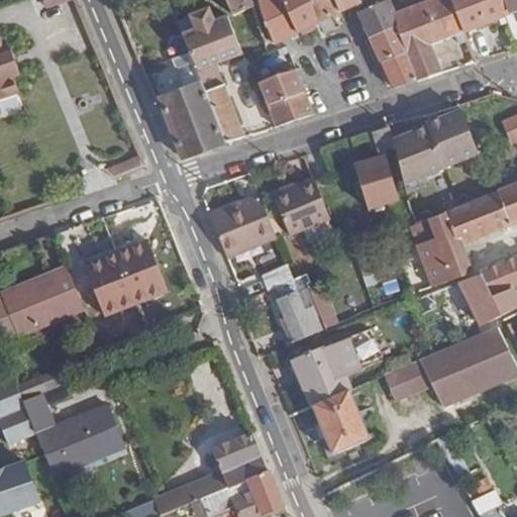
[(42,0),(45,8),(72,0),(42,0)]
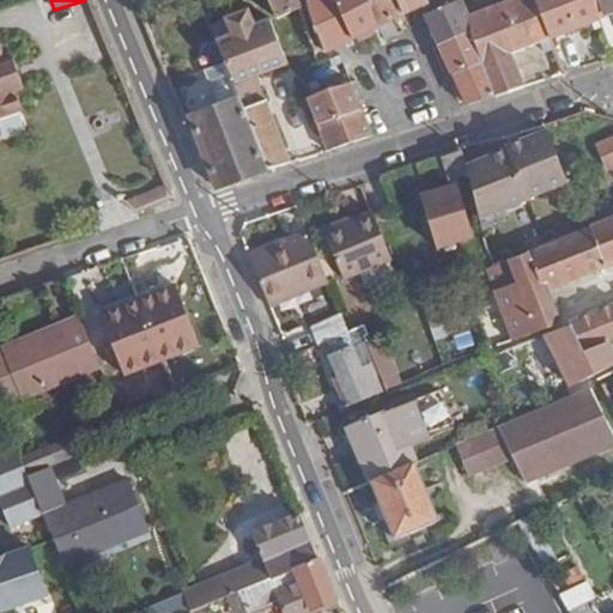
[(296,0),(269,0),(278,18),(299,7),(296,0)]
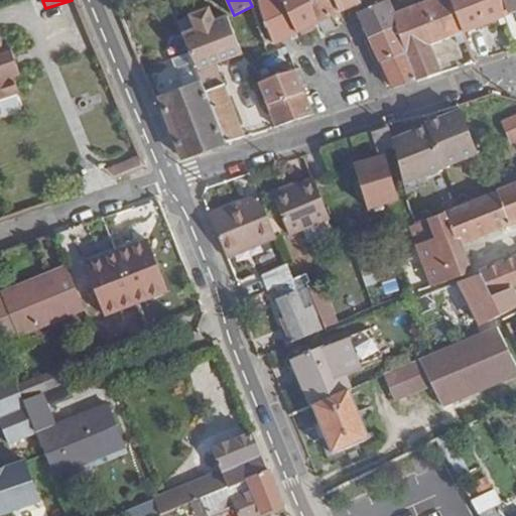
[(296,33),(281,0),(261,0),(258,2),(274,44),(297,34),(296,33)]
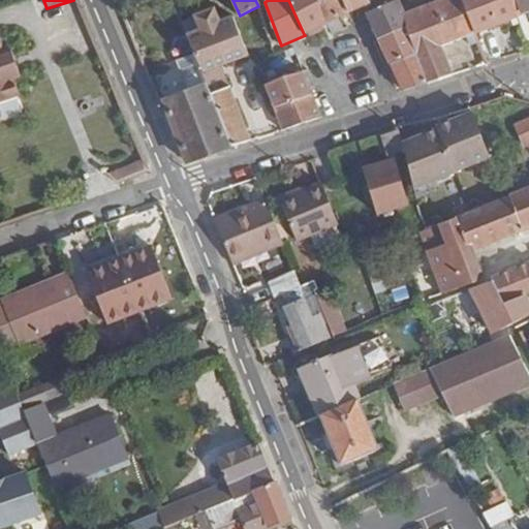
[(288,0),(304,34),(327,23),(315,0),(288,0)]
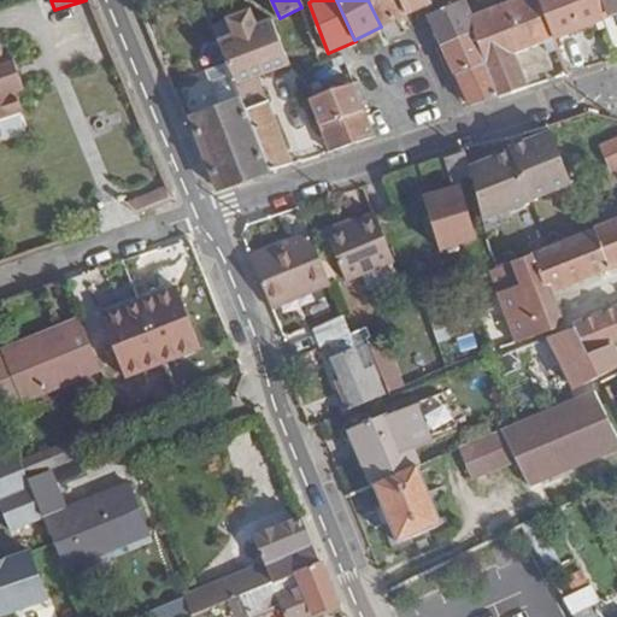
[(399,0),(368,0),(381,27),(387,40),(401,34),(395,18),(406,13),(399,0)]
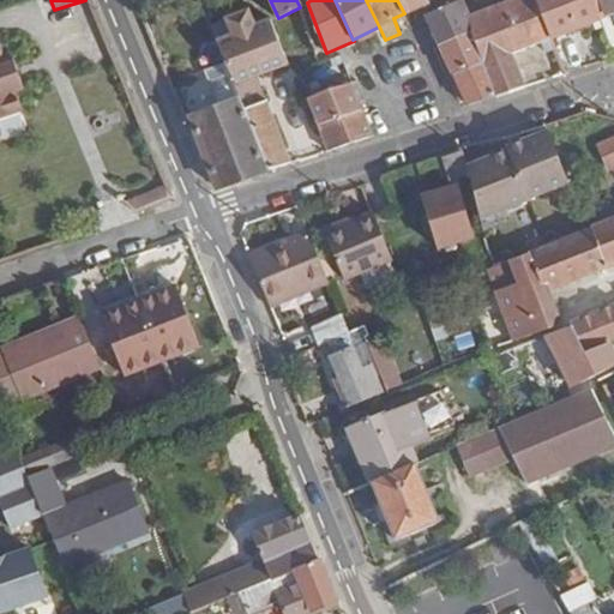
[(397,0),(404,13),(429,2),(432,0),(397,0)]
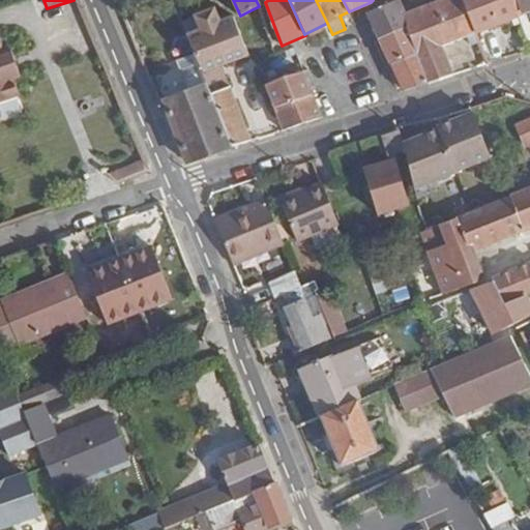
[(408,25),(405,15),(400,0),(399,0),(396,0),(388,3),(367,12),(380,38),(407,26),(408,25)]
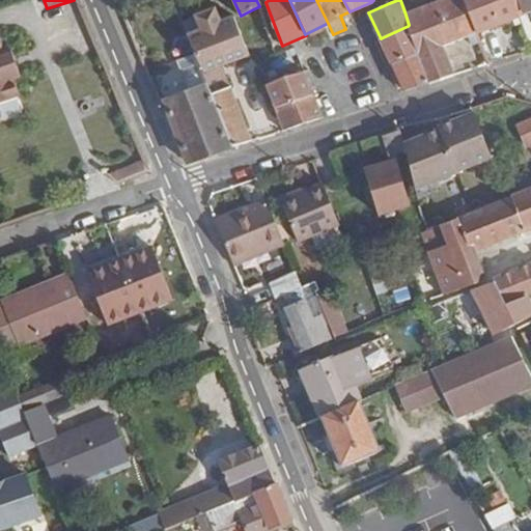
[(416,54),(429,83),(453,75),(441,46),(471,34),(473,39),(478,38),(477,34),(463,0),(442,0),(406,15),(409,25),(408,26),(418,53),(416,54)]
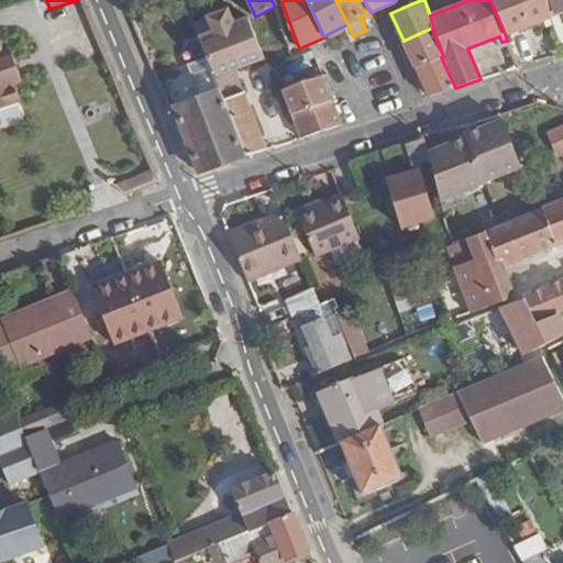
[(542,0),(490,0),(506,36),(550,19),(542,0)]
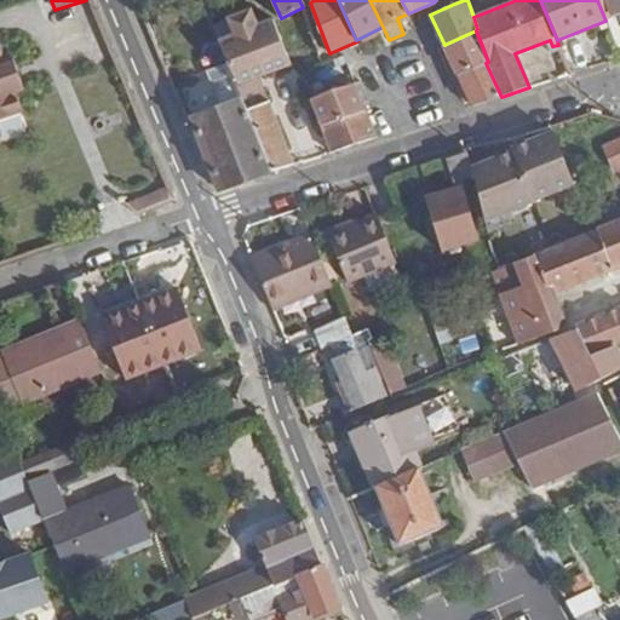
[(619,0),(597,0),(606,21),(615,47),(619,45),(619,30),(614,16),(619,12),(619,0)]
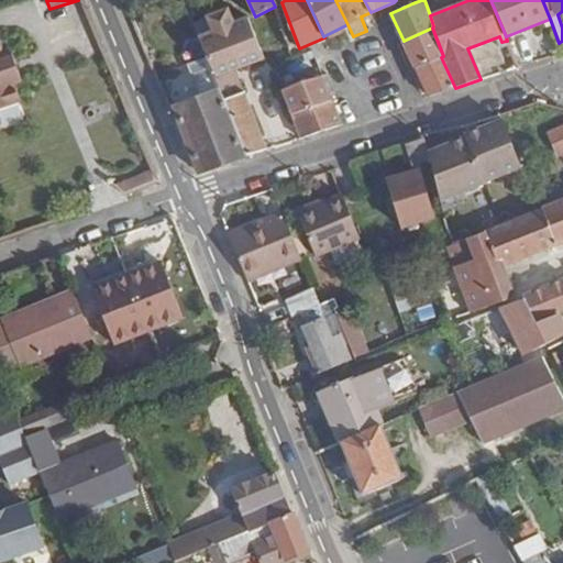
[(275,7),(255,17),(260,29),(265,25),(275,48),(289,43),(275,7)]
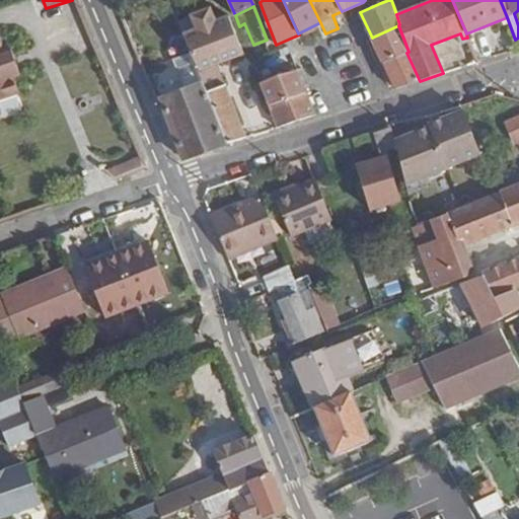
[(209,8),(202,11),(223,61),(242,54),(227,17),(222,19),(215,22),(209,8)]
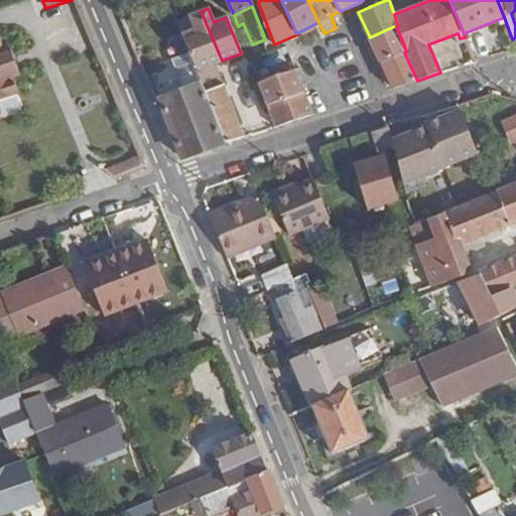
[(192,29),(182,33),(189,51),(196,65),(203,82),(207,92),(224,85),(216,63),(222,60),(201,11),(187,16),(192,29)]
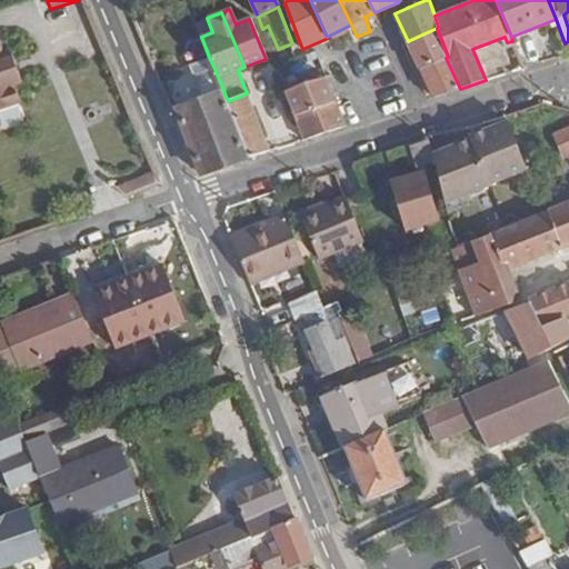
[(448,57),(437,28),(408,41),(405,42),(417,71),(420,69),(446,58),(448,57)]
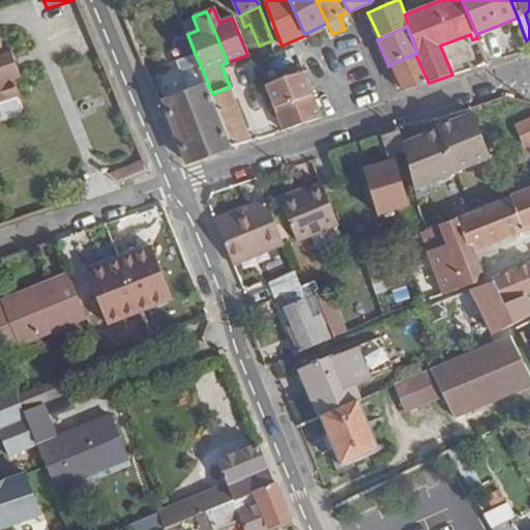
[(0,102),(22,95),(16,78),(23,75),(13,49),(6,52),(0,34),(0,102)]
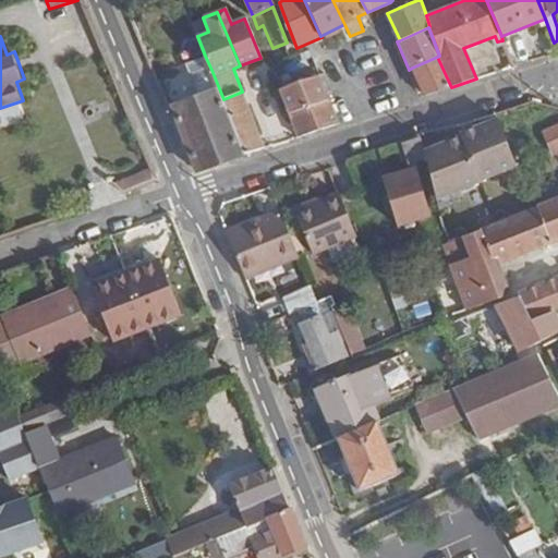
[(190,62),(203,95),(219,88),(211,70),(205,56),(190,62)]
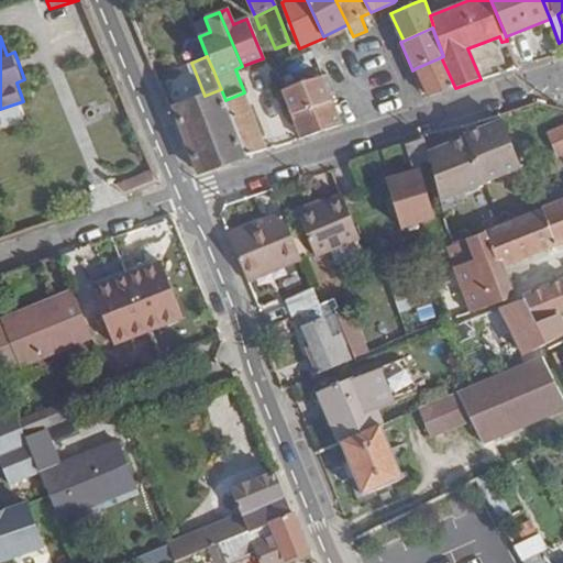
[(426,91),(429,97),(455,88),(441,57),(416,68),(426,91)]
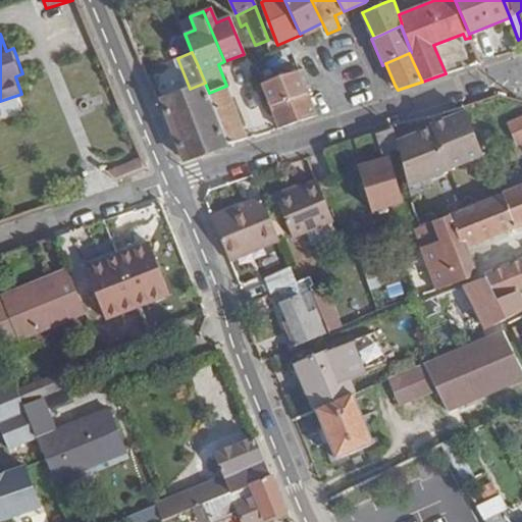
[(264,58),(255,62),(264,84),(295,72),(289,57),(266,64),(264,58)]
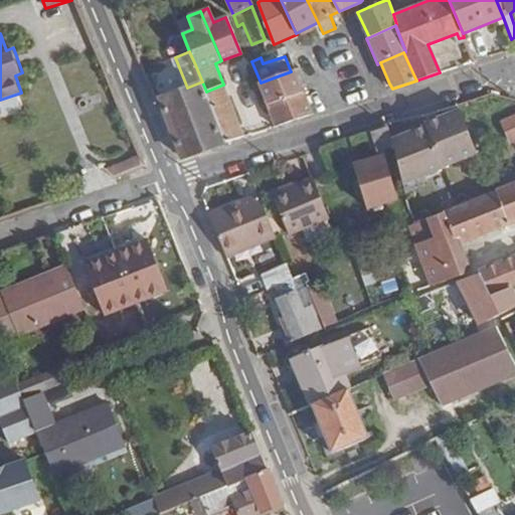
[(386,86),(389,83),(380,62),(377,64),(386,86)]
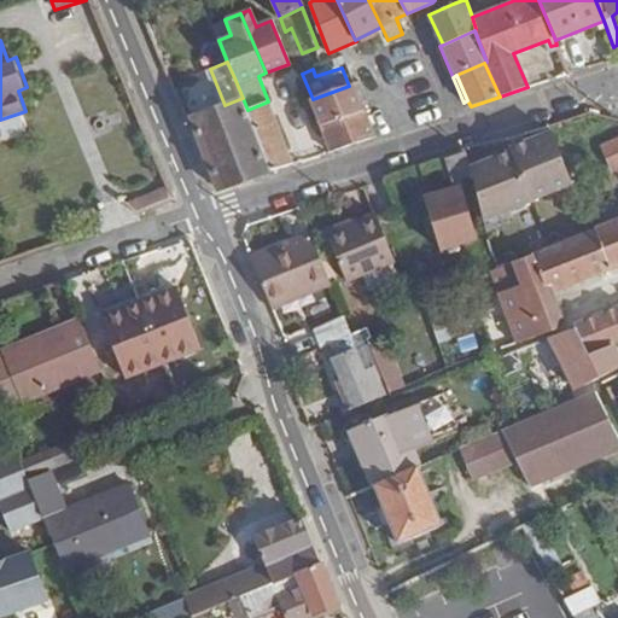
[(349,86),(313,99),(322,124),(365,109),(354,85),(349,86)]
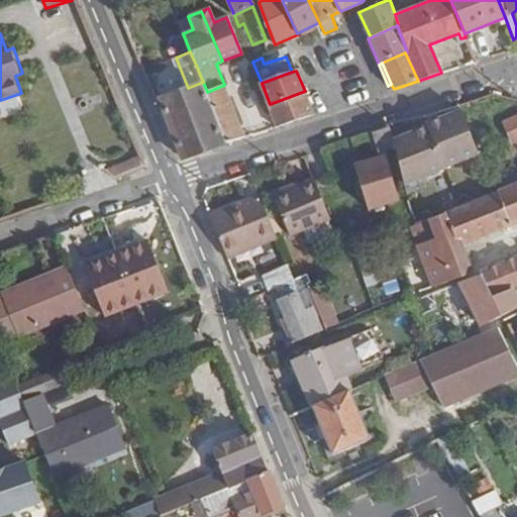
[(188,88),(160,98),(183,158),(227,143),(207,92),(203,82),(188,88)]
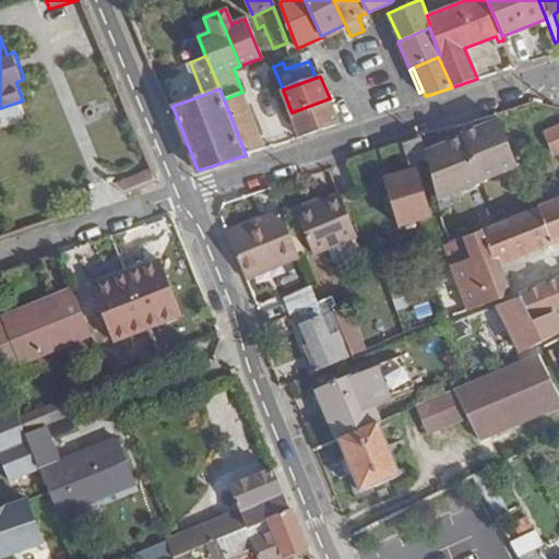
[(224,99),(246,155),(265,149),(242,92),(224,99)]
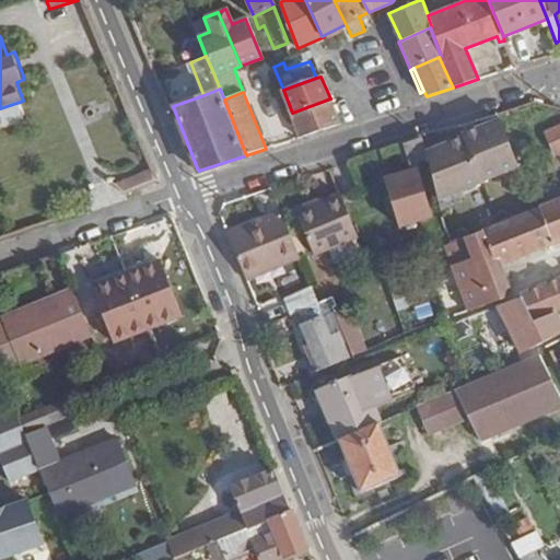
[(292,113),(302,137),(340,125),(330,98),(292,113)]
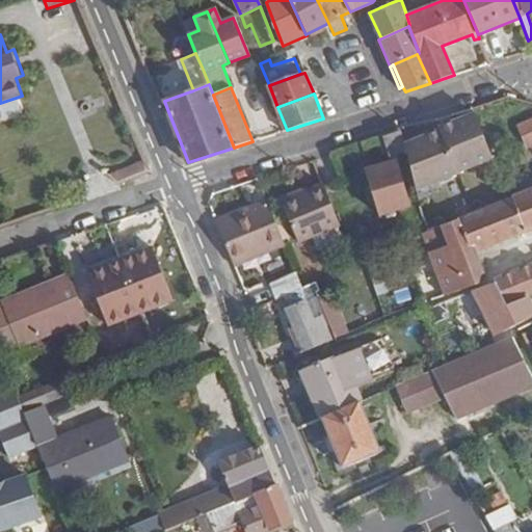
[(474,115),(439,129),(441,132),(457,174),(458,175),(493,159),(474,115)]
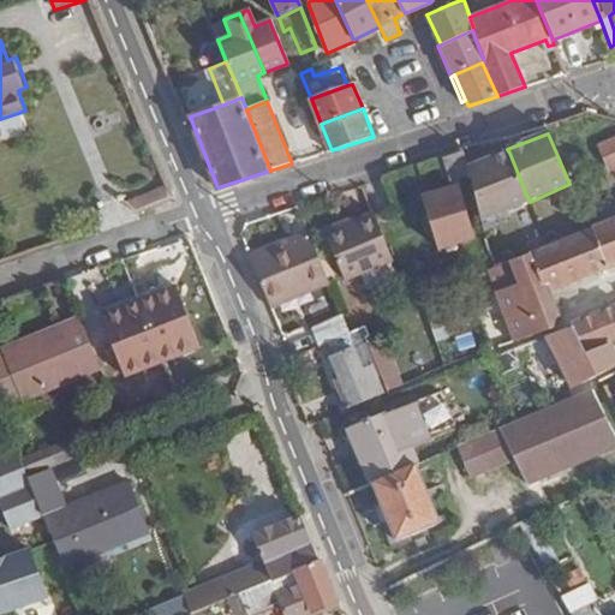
[(614,137),(597,145),(610,173),(614,169),(614,137)]
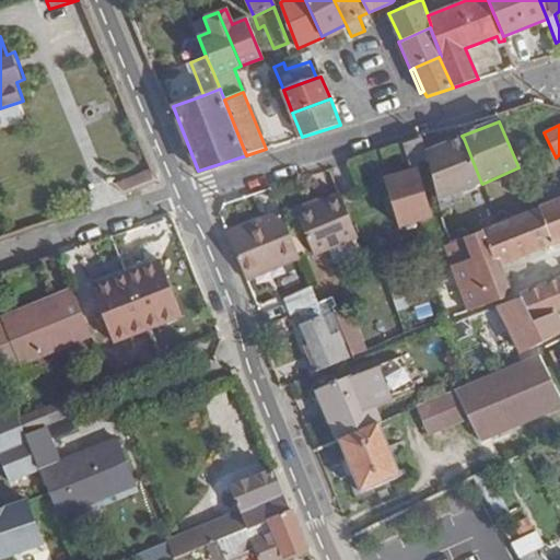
[(421,139),(403,144),(409,165),(429,160),(427,153),(421,139)]
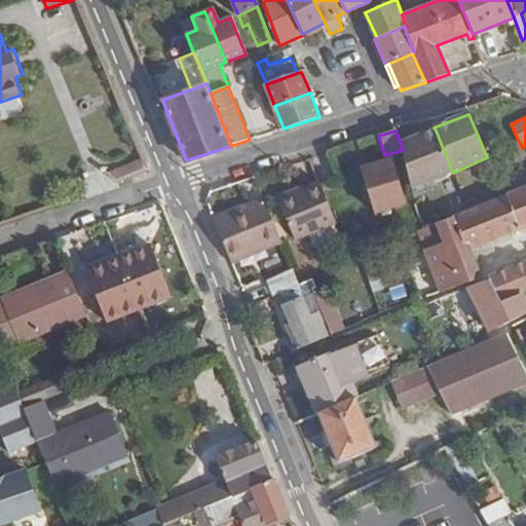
[(436,130),(401,144),(403,150),(412,189),(452,172),(436,130)]
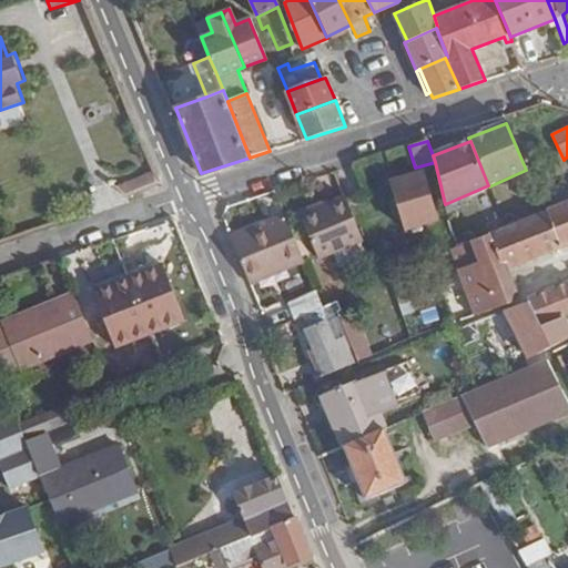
[(124,194),(154,184),(151,171),(120,181),(124,194)]
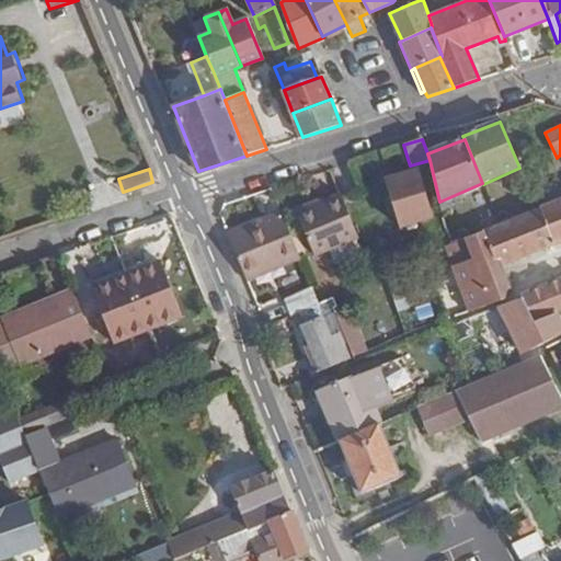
[(414,171),(386,181),(400,227),(430,218),(414,171)]
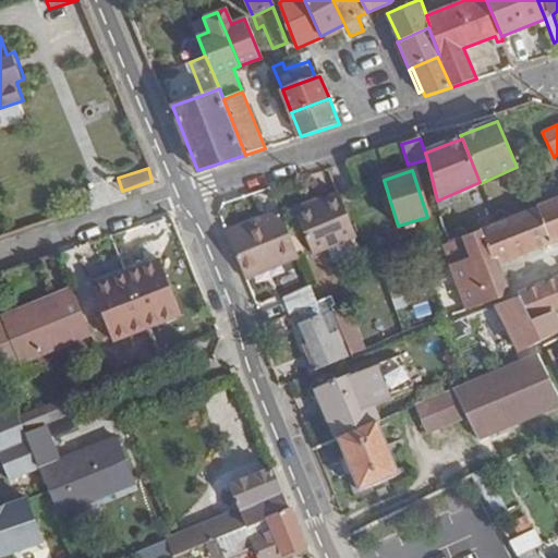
[(273,196),(269,187),(261,191),(264,201),(273,196)]
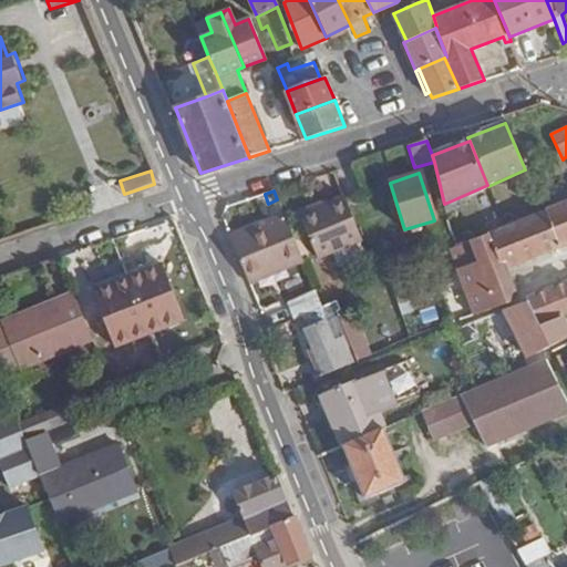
[(362,239),(344,195),(299,213),(317,258),(362,239)]
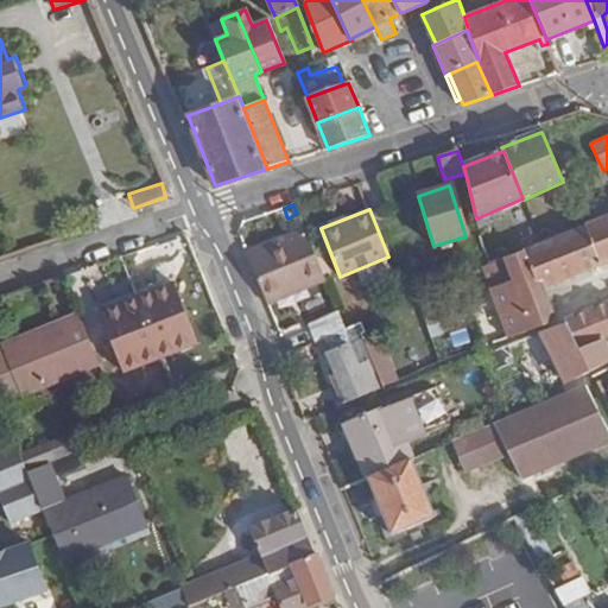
[(607,215),(586,225),(601,265),(607,261),(607,215)]
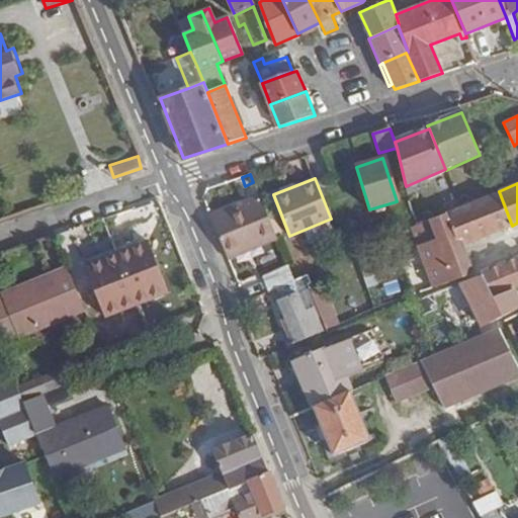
[(499,191),(448,212),(461,246),(512,226),(499,191)]
